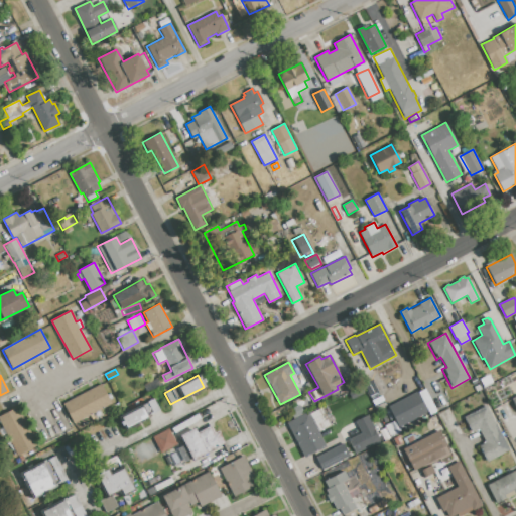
[(489,375),(493,382),(483,387),(480,380),(489,375)]
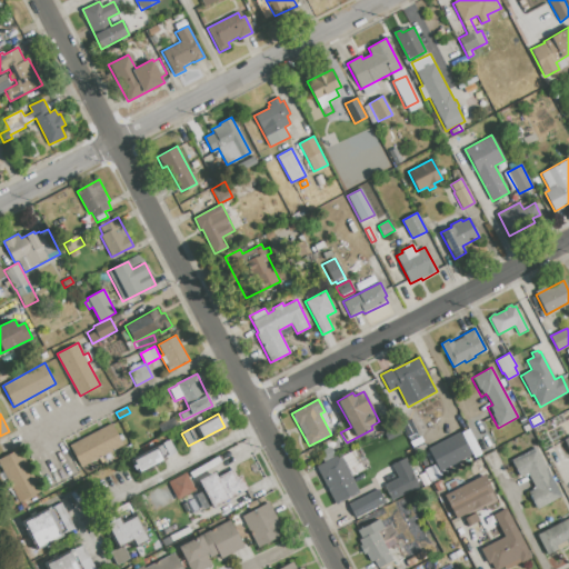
[(173,417),(178,427),(163,435),(158,426),(173,417)]
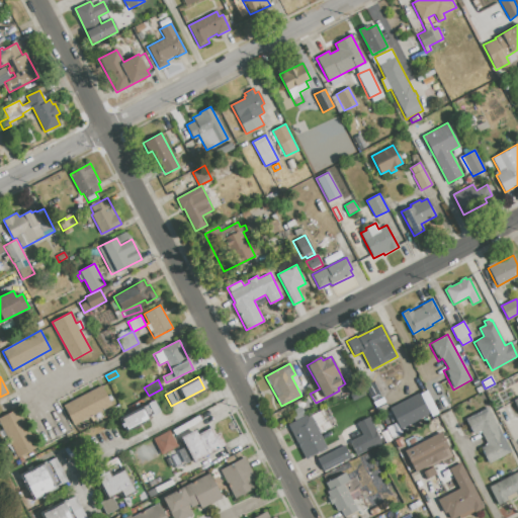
[(63,406),(102,385),(112,405),(73,425),(63,406)]
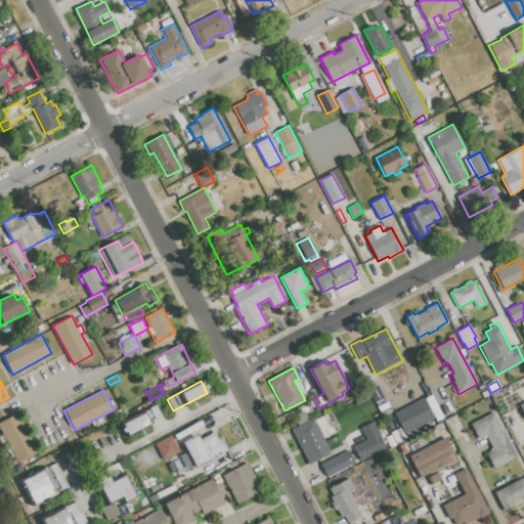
[(405,434),(395,412),(431,394),(442,418),(436,422),(434,419),(405,434)]
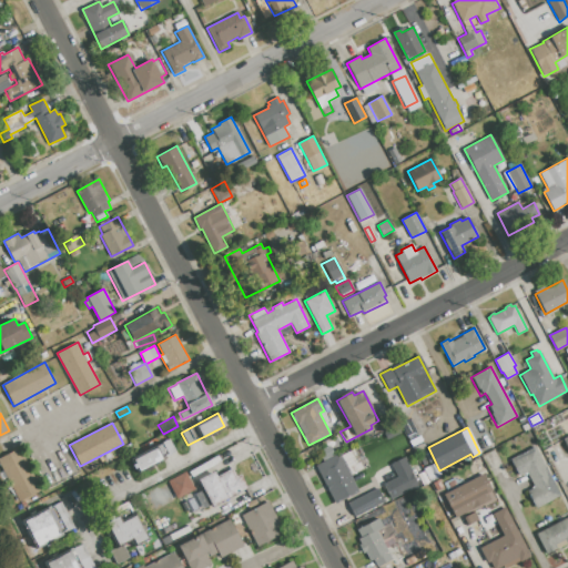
[(170,439),(176,452),(165,457),(164,455),(168,454),(162,443),(170,439)]
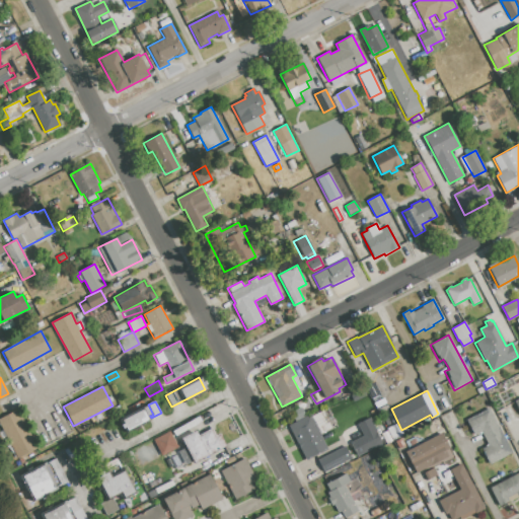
[(324,409),(334,404),(337,412),(328,416),(324,409)]
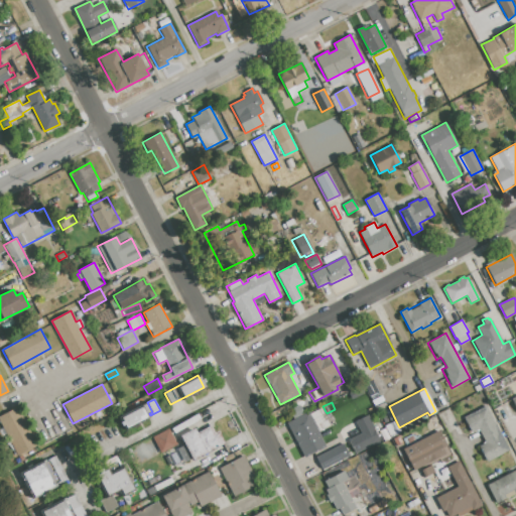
[(146,403),(150,409),(146,412),(142,405),(146,403)]
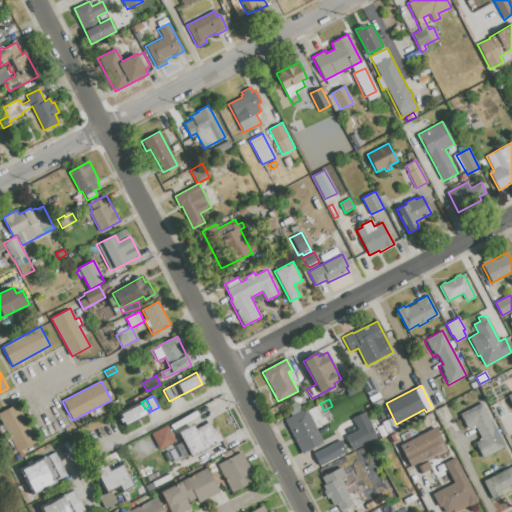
[(287,407),(298,402),(302,410),(292,415),(287,407)]
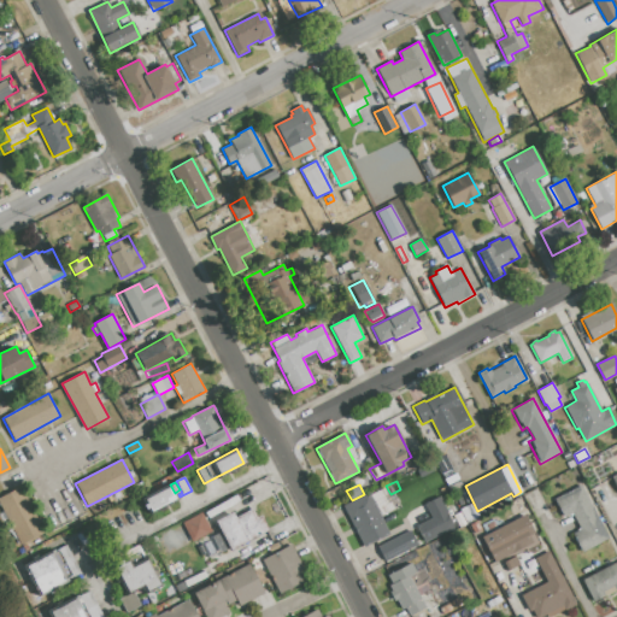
[(581,485),(609,538),(582,552),(573,533),(581,529),(573,513),(564,517),(554,499),(581,485)]
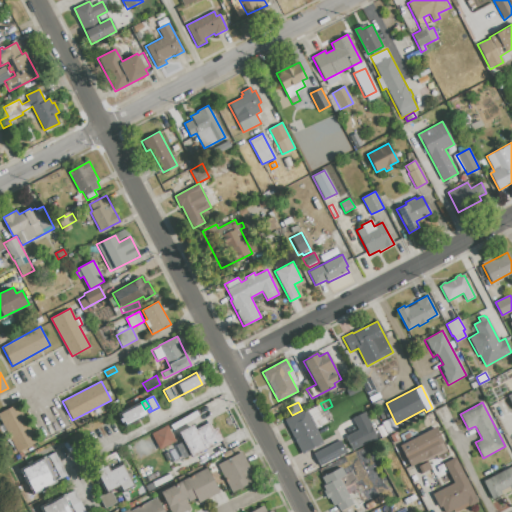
[(0,412),(16,404),(37,442),(17,452),(0,419),(0,412)]
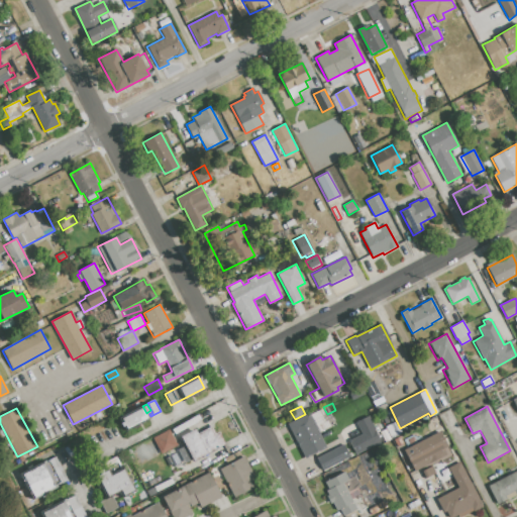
[(141,408),(147,418),(126,429),(125,426),(122,427),(120,423),(122,422),(121,419),(141,408)]
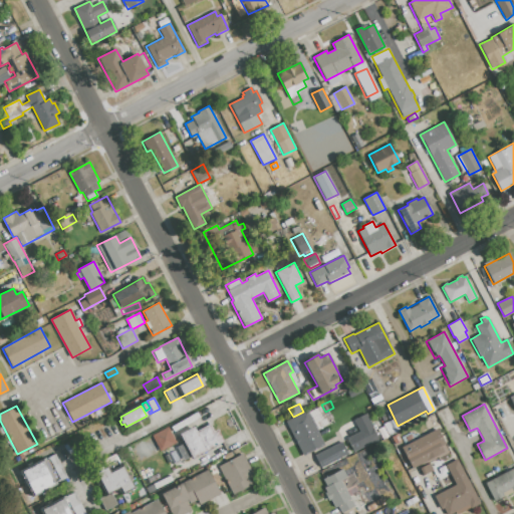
[(286,422),(300,414),(302,417),(308,414),(325,444),(306,455),(295,434),(293,435),(286,422)]
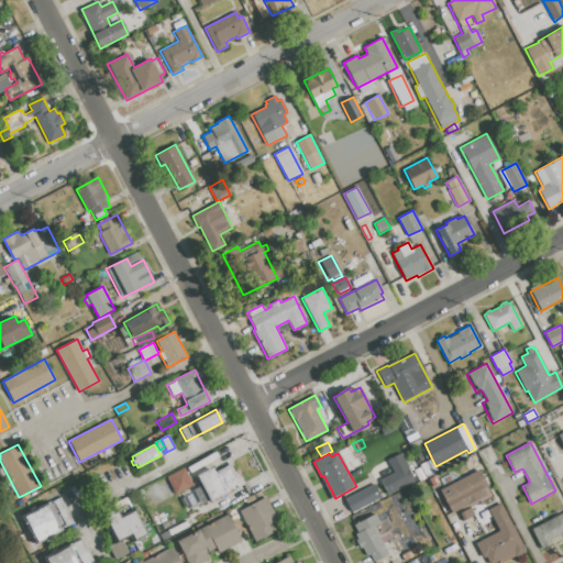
[(420,464),(424,462),(431,473),(426,475),(420,464)]
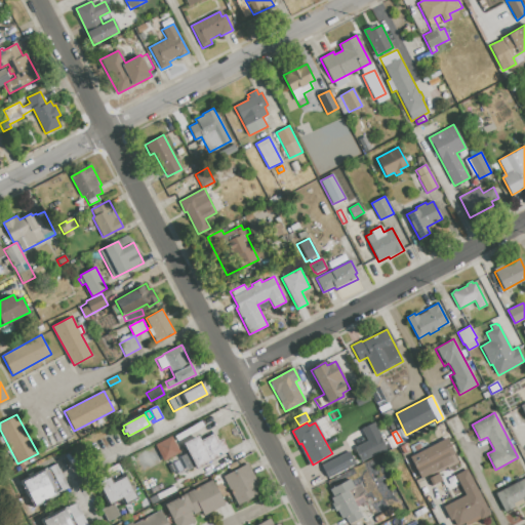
[(183,443),(198,436),(201,441),(214,434),(217,440),(223,438),(230,450),(196,468),(183,443)]
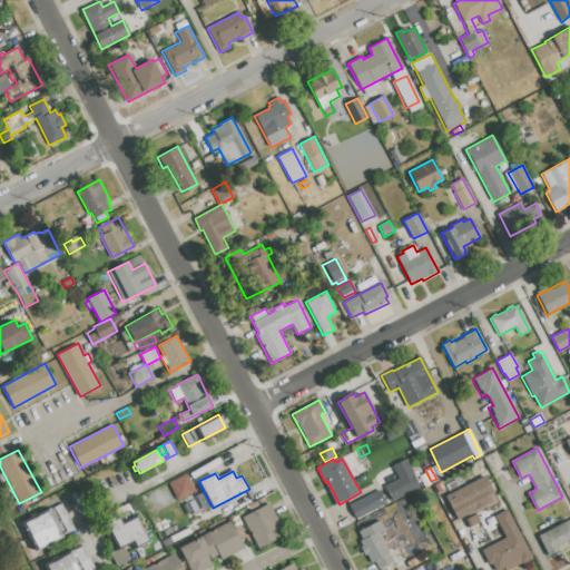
[(186,473),(196,492),(178,501),(168,483),(186,473)]
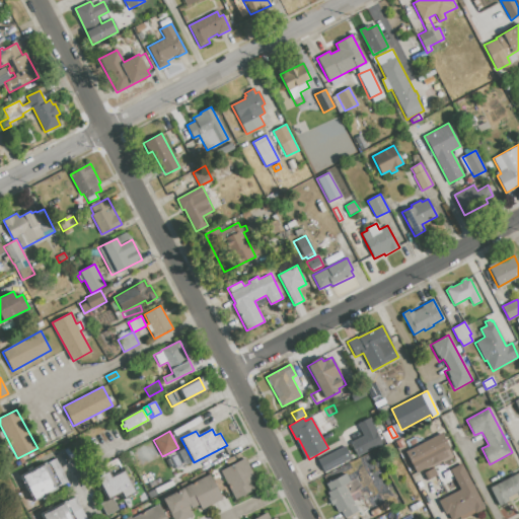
[(351,448),(359,443),(358,442),(373,433),(379,444),(364,453),(363,451),(356,455),(351,448)]
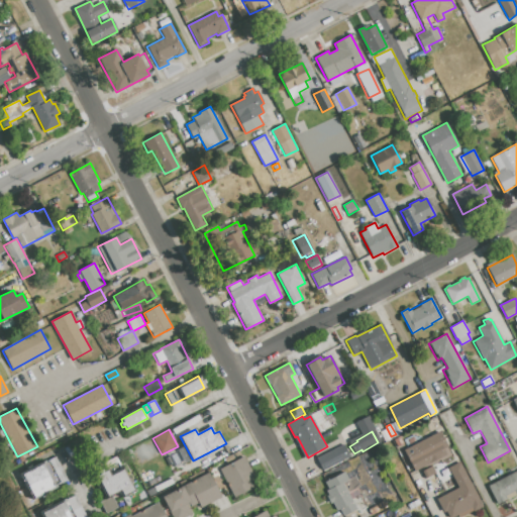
[(404,450),(440,432),(447,445),(442,447),(446,455),(414,471),(404,450)]
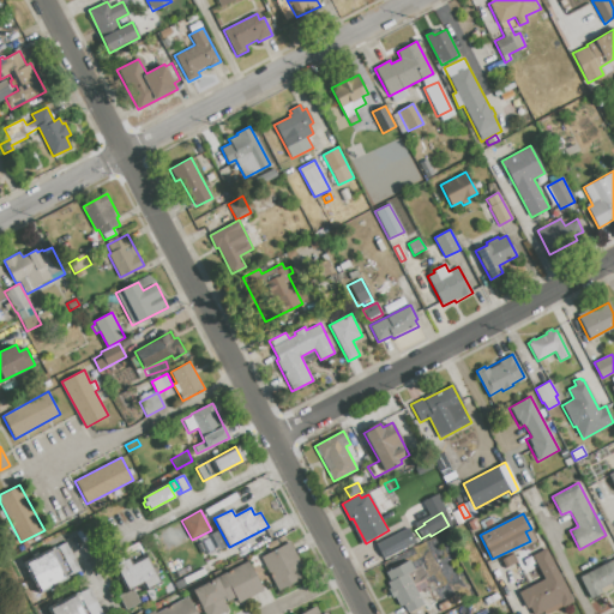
[(475,519),(480,528),(473,531),(468,523),(475,519)]
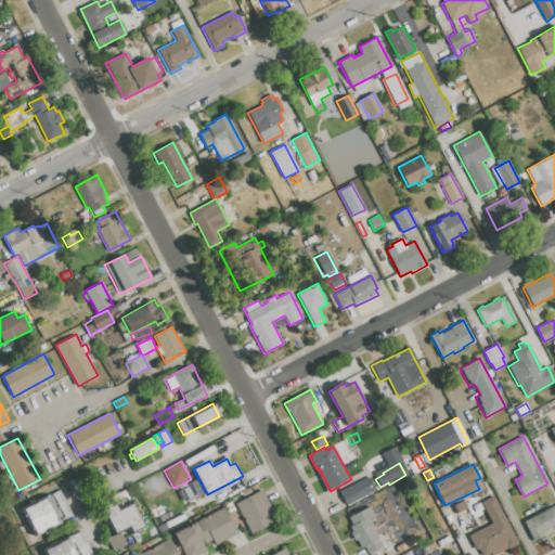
[(339,492),(368,476),(375,489),(347,505),(339,492)]
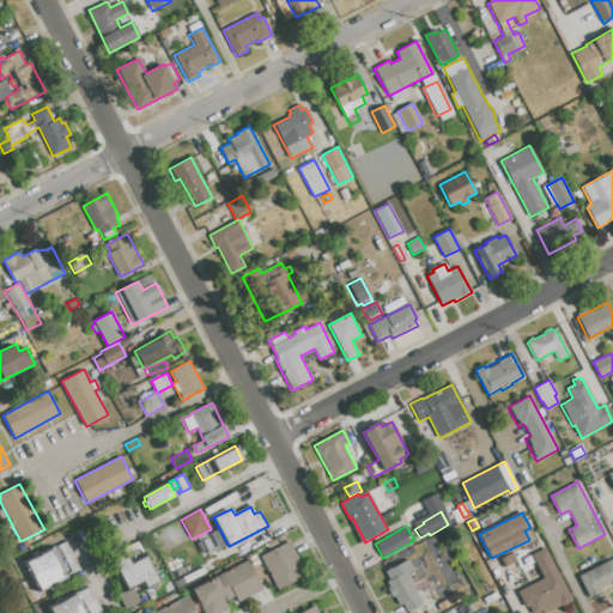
[(23,562),(54,546),(55,547),(66,541),(80,570),(65,577),(66,580),(40,594),(23,562)]
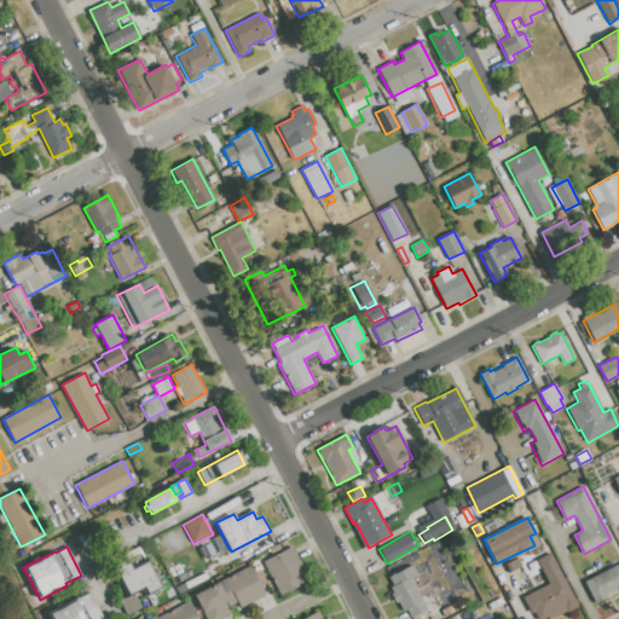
[(293,547),(310,579),(281,595),(262,562),(293,547)]
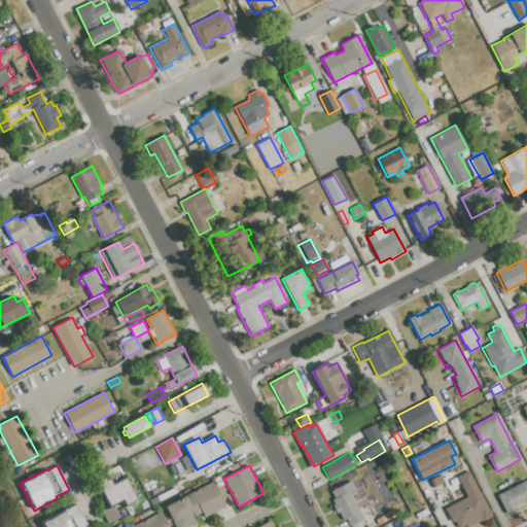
[(468,470),(492,518),(483,522),(482,520),(468,526),(466,524),(460,526),(457,526),(454,521),(452,522),(445,508),(467,497),(456,477),(468,470)]
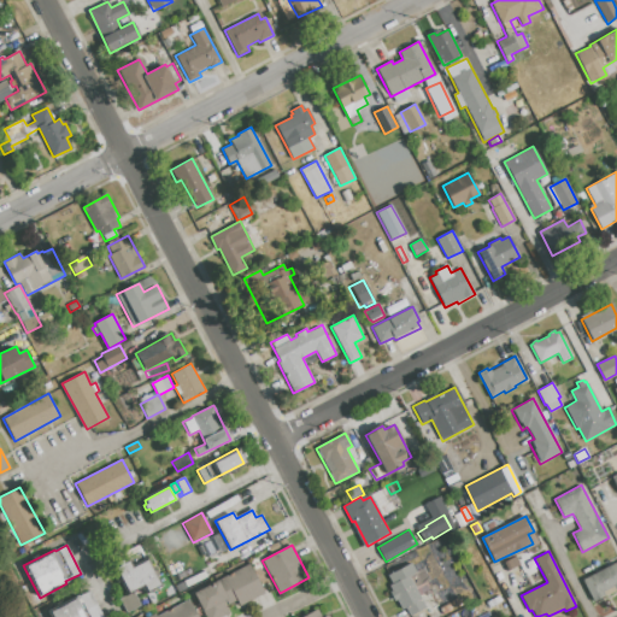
[(516,556),(521,564),(507,571),(503,563),(516,556)]
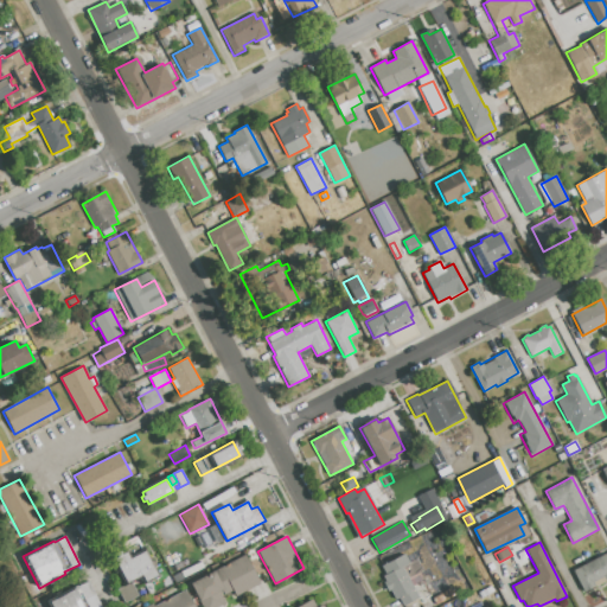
[(160,576),(145,583),(141,576),(131,581),(139,596),(125,604),(116,587),(123,583),(119,573),(116,574),(114,569),(115,568),(110,556),(126,549),(129,556),(146,548),(160,576)]
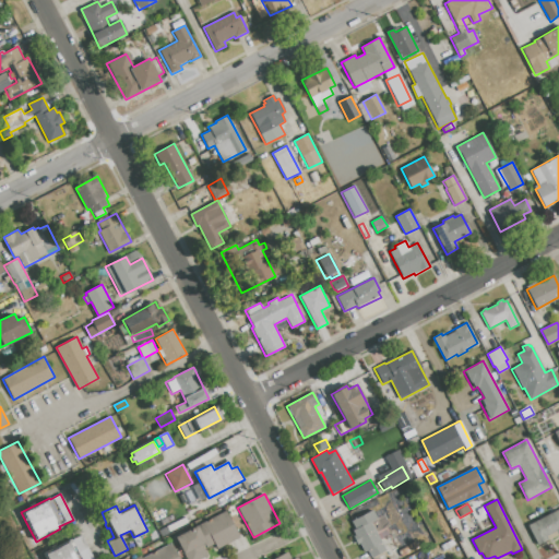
[(476,512),(483,509),(486,516),(479,520),(476,512)]
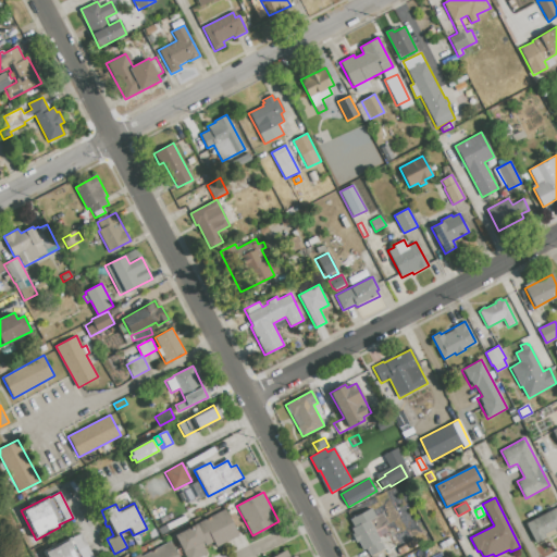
[(556,507),(556,533),(536,544),(525,523),(556,507)]
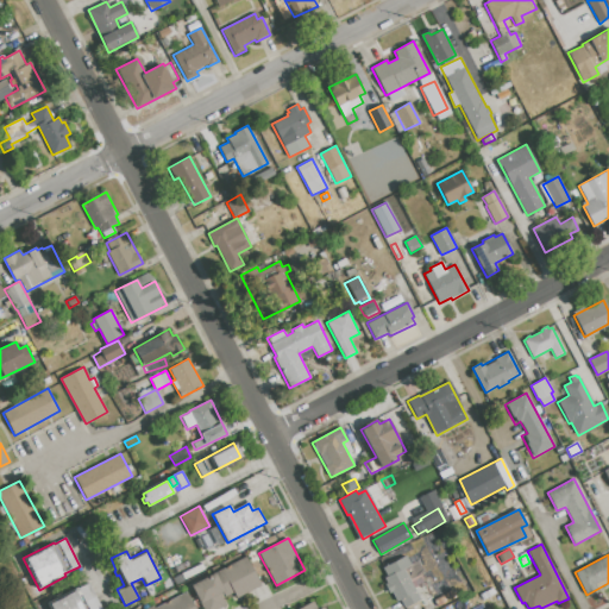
[(406,556),(410,564),(419,559),(429,578),(418,584),(419,586),(415,588),(420,600),(403,608),(400,600),(396,602),(391,592),(389,594),(384,584),(387,583),(384,577),(387,576),(382,567),(406,556)]
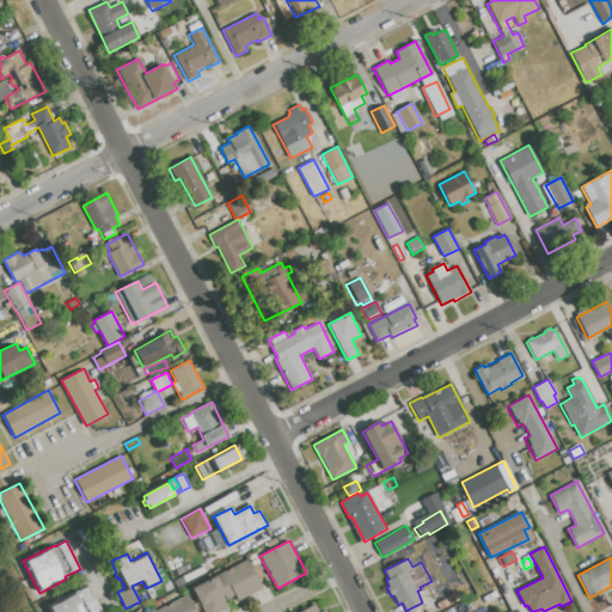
[(246,560),(262,588),(237,601),(234,595),(222,601),(227,609),(220,611),(204,611),(191,588),(246,560)]
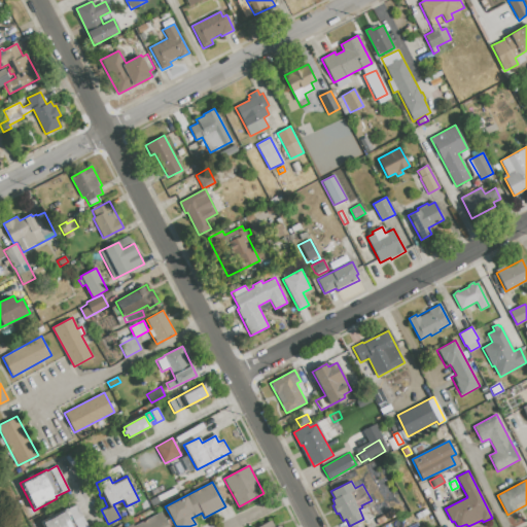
[(156,496),(160,503),(152,507),(149,500),(156,496)]
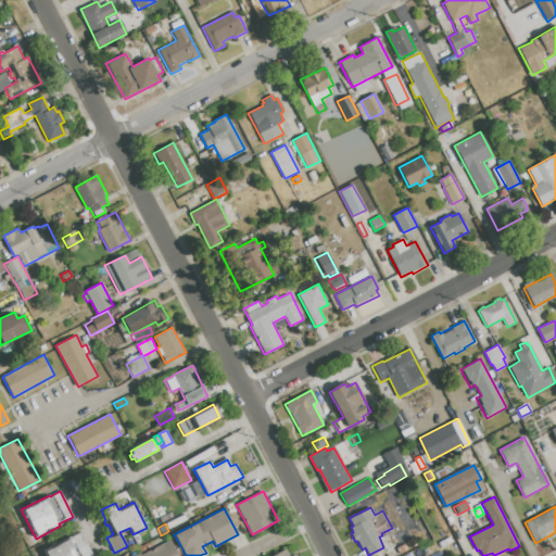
[(45,555),(42,551),(80,531),(93,555),(45,555)]
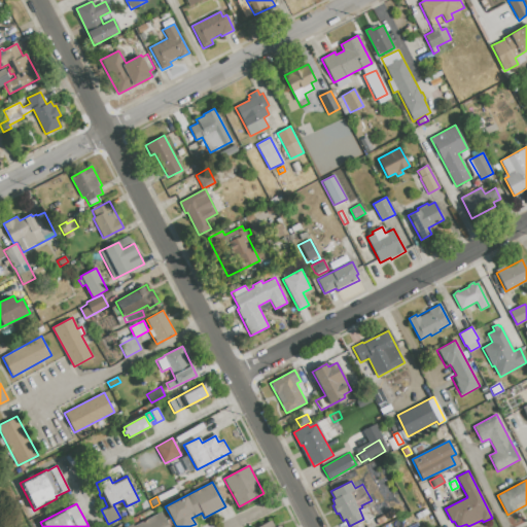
[(127,526),(133,524),(134,526),(162,512),(170,526),(127,526)]
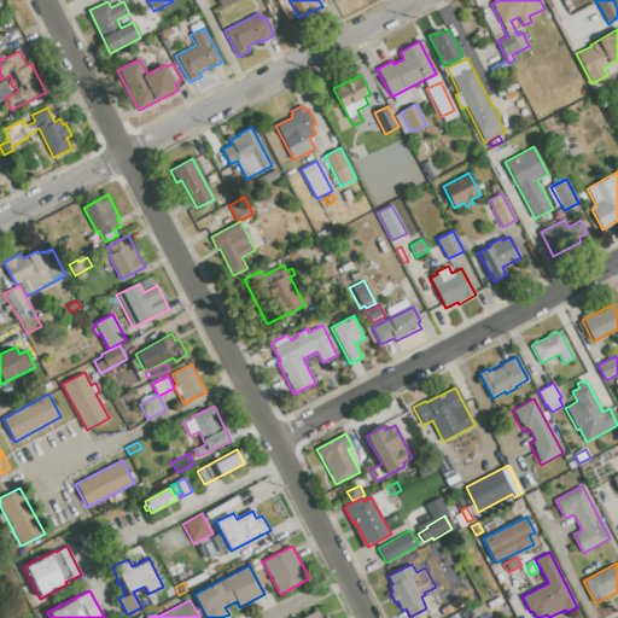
[(444,616),(439,608),(449,604),(453,611),(444,616)]
